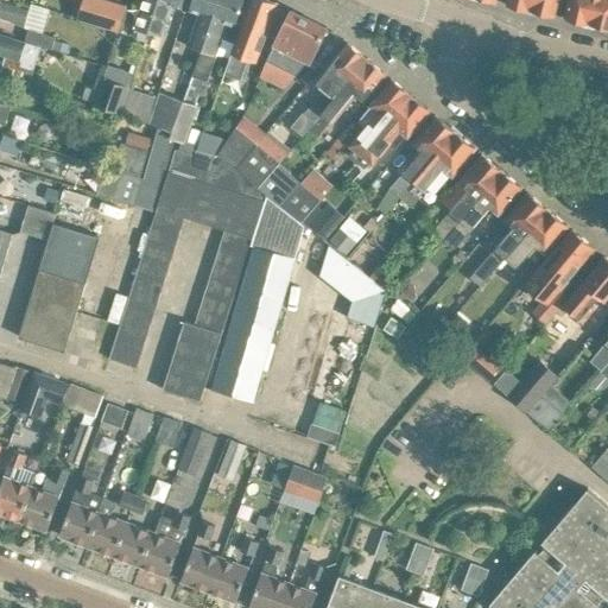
[(0,0),(0,17),(25,24),(31,5),(12,0),(0,0)]
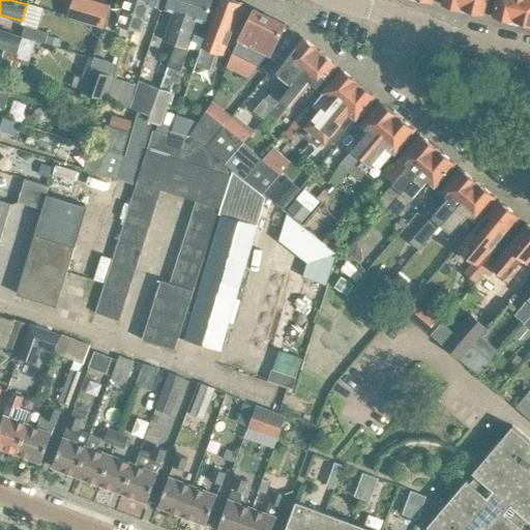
[(110,4),(97,0),(74,0),(69,17),(104,27),(110,4)]
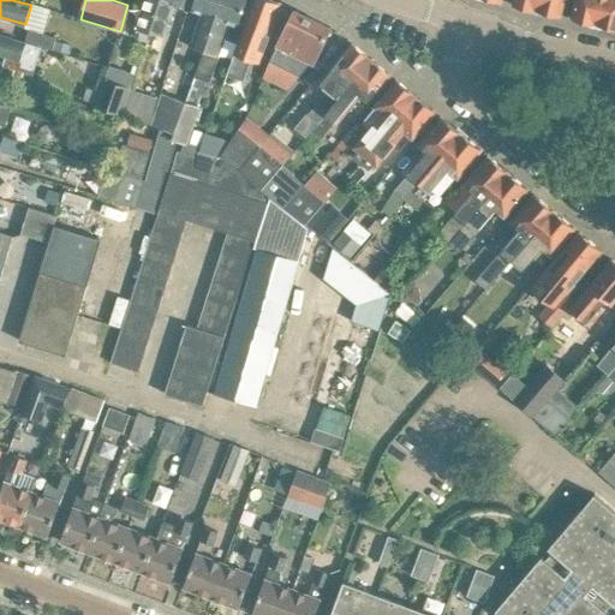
[(150,33),(160,0),(133,0),(133,4),(133,5),(133,7),(135,9),(136,10),(137,11),(141,11),(136,28),(150,33)]
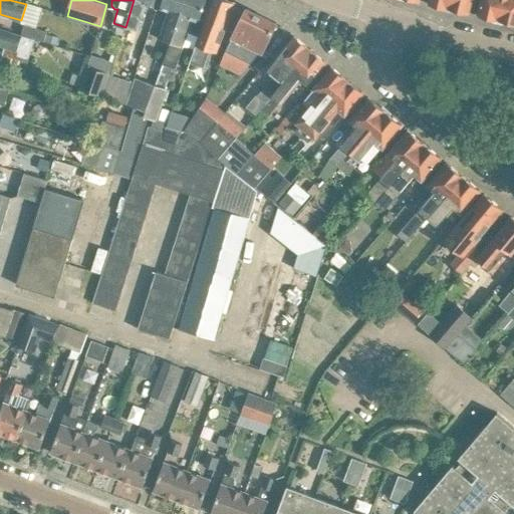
[(146,2),(154,5),(155,0),(134,0),(125,27),(137,30),(146,2)]
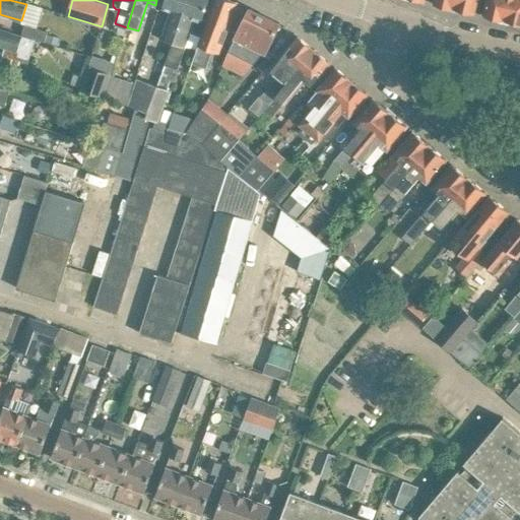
[(177,69),(185,46),(193,18),(202,21),(205,12),(208,0),(187,0),(173,42),(165,65),(166,65),(158,85),(146,118),(156,121),(158,122),(163,110),(170,90),(167,89),(174,68),(177,69)]
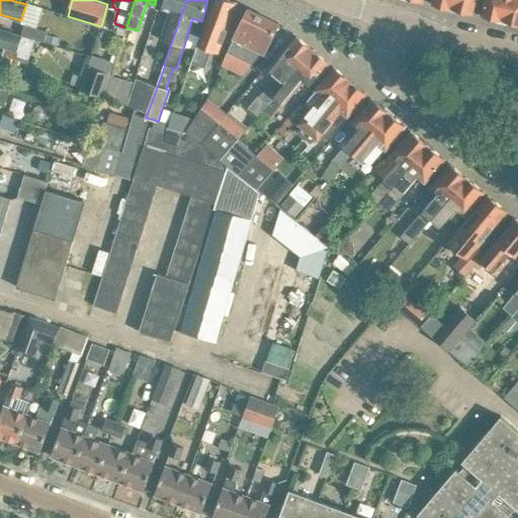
[(172,41),(186,0),(164,0),(162,8),(168,10),(160,37),(172,41)]
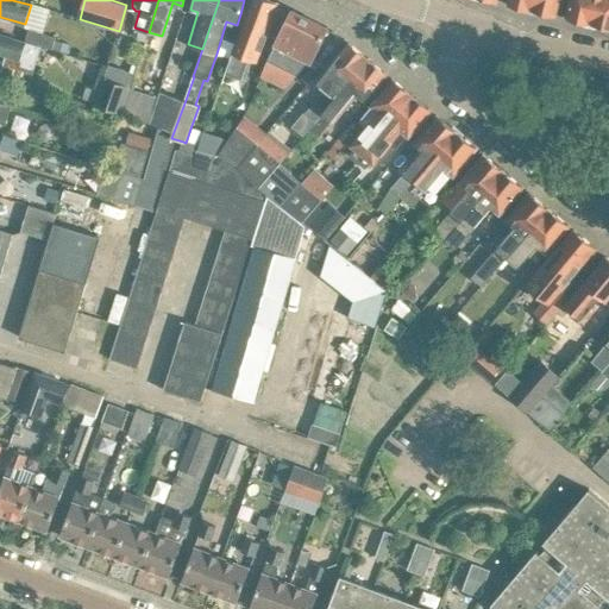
[(278,2),(270,0),(251,0),(242,25),(243,26),(226,71),(240,77),(248,60),(256,62),(267,35),(277,39),(290,14),(276,7),(278,2)]
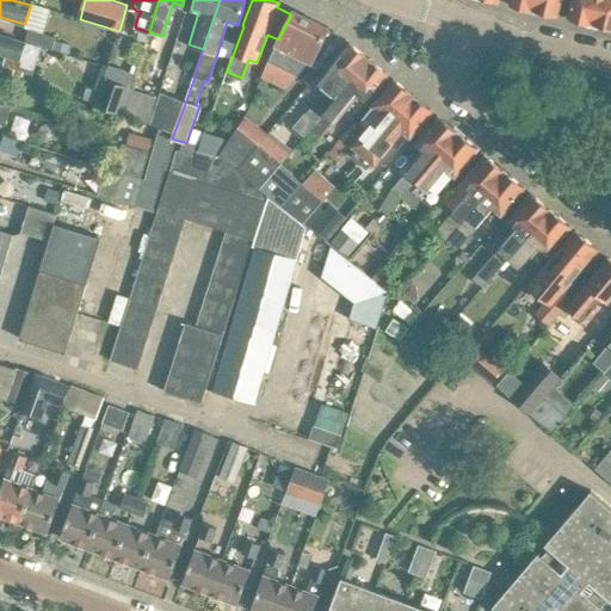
[(510,0),(508,5),(535,11),(537,0),(510,0)]
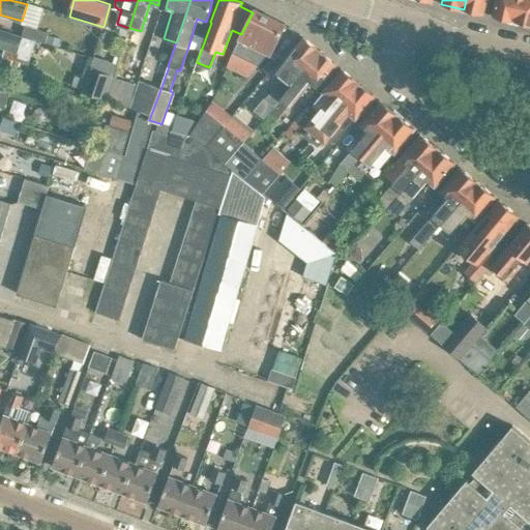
[(466,0),(464,9),(483,15),(487,0),(466,0)]
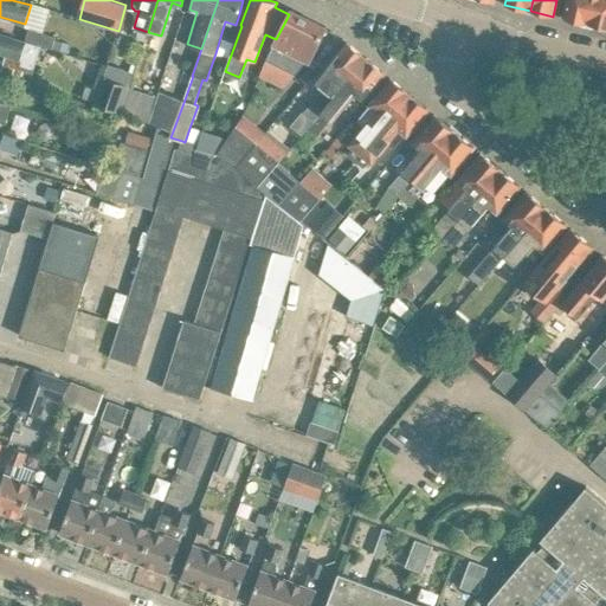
[(588,25),(594,0),(567,0),(563,19),(588,25)]
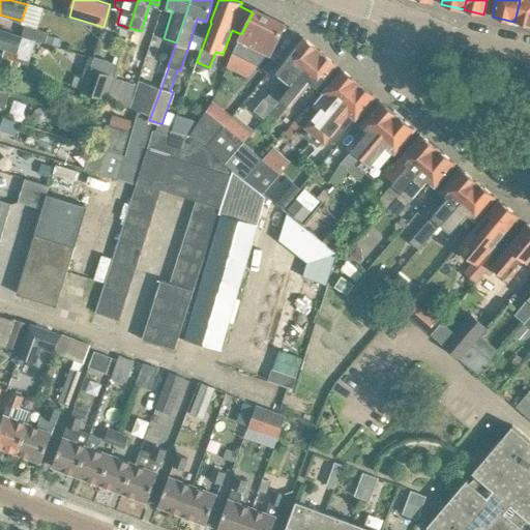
[(529,0),(520,0),(514,22),(529,24),(529,0)]
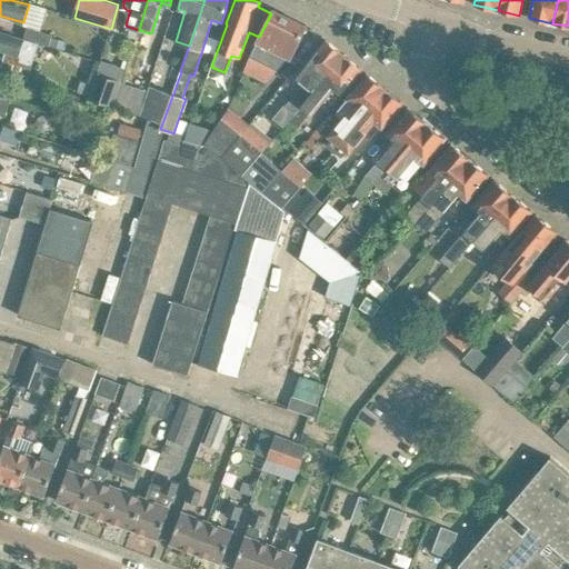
[(295,49),(307,26),(273,9),(271,13),(259,37),(249,57),(276,70),(295,49)]
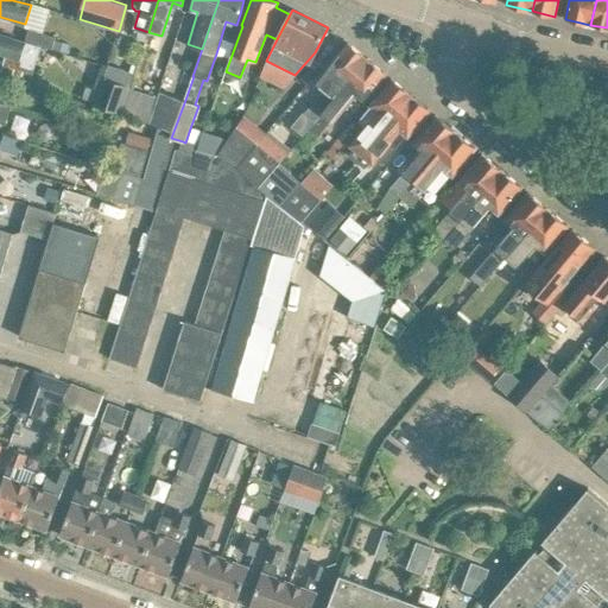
[(29,29),(26,39),(39,43),(52,46),(55,40),(55,38),(56,37),(29,29)]
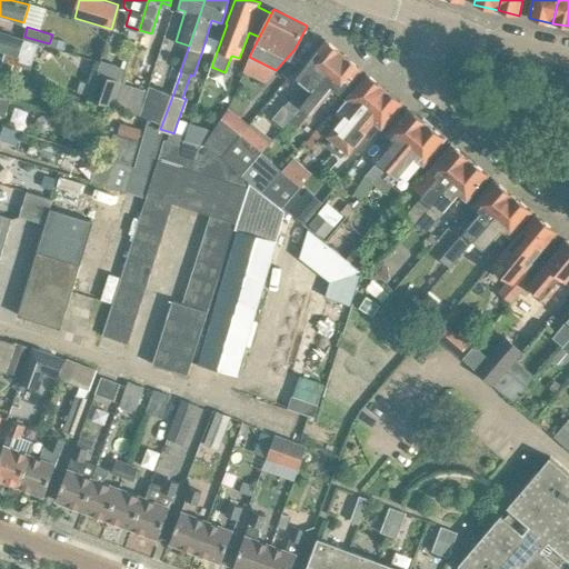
[(31,60),(37,40),(25,37),(0,29),(0,48),(17,53),(16,56),(31,60)]
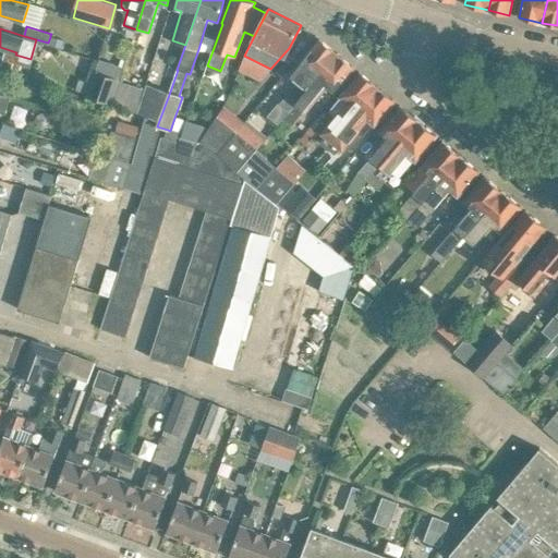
[(50,37),(48,43),(61,47),(63,38),(50,35),(50,37)]
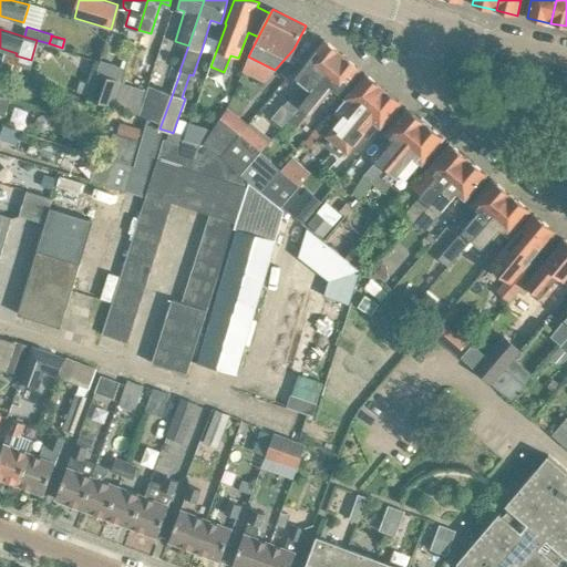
[(299,107),(344,55),(326,40),(296,75),(303,81),(289,99),(284,104),(294,113),(295,114),(299,107)]
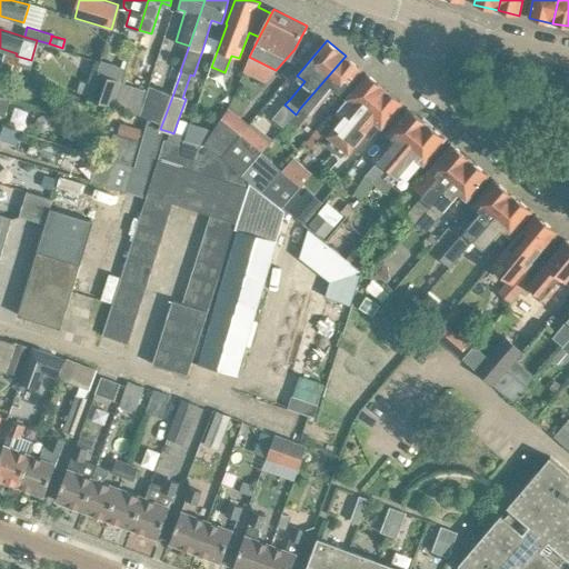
[(310,116),(333,88),(340,95),(361,68),(346,56),(300,108),(296,115),(295,113),(289,119),(298,127),(308,113),(310,116)]
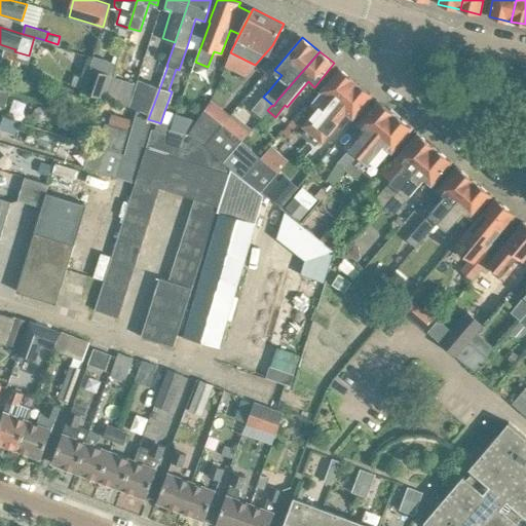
[(106,99),(113,77),(112,77),(116,65),(94,57),(81,91),(106,99)]
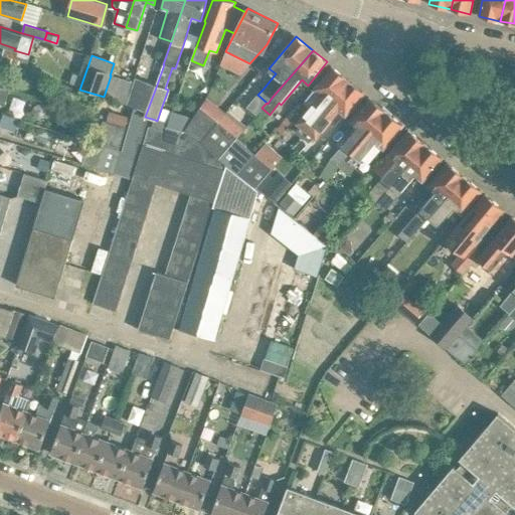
[(301,137),(349,80),(333,66),(314,90),(320,95),(296,123),(299,125),(294,131),(301,137)]
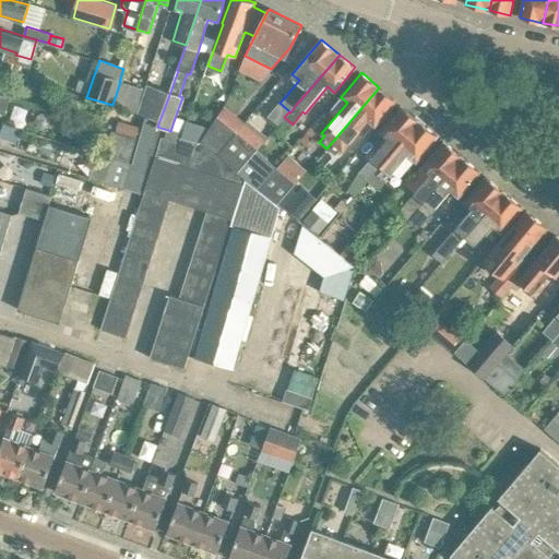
[(81,82),(78,93),(85,95),(88,84),(81,82)]
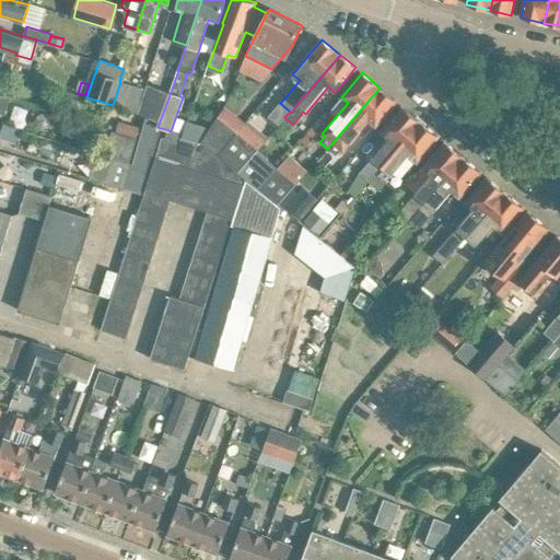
[(158,127),(171,92),(148,84),(144,94),(141,106),(139,114),(159,119),(156,127),(158,127)]
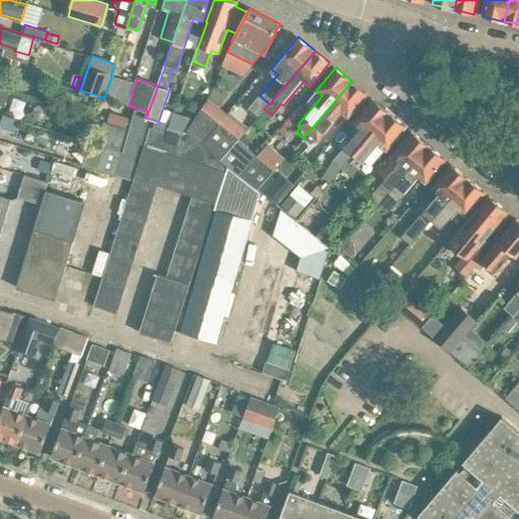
[(348,116),(354,108),(367,93),(352,81),(303,138),(310,144),(317,136),(320,138),(331,125),(337,129),(348,116)]
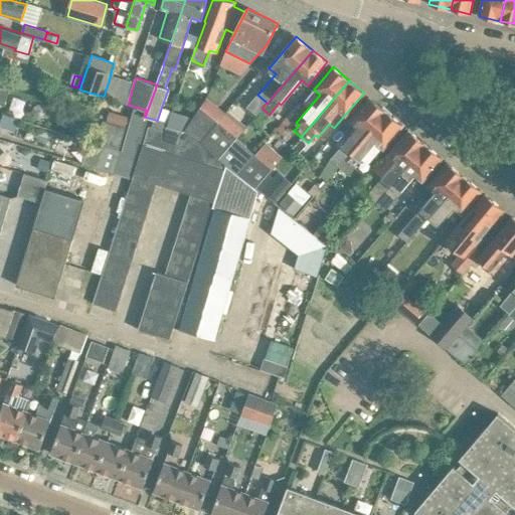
[(124,83),(120,95),(130,98),(133,87),(124,83)]
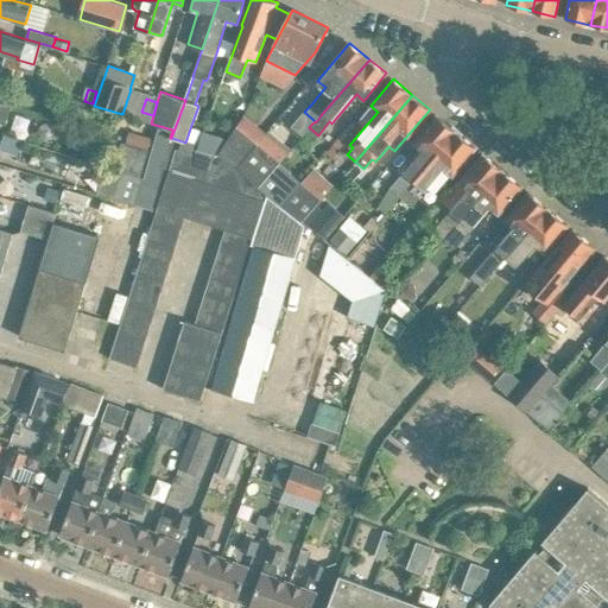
[(0,119),(6,121),(11,106),(0,102),(0,119)]
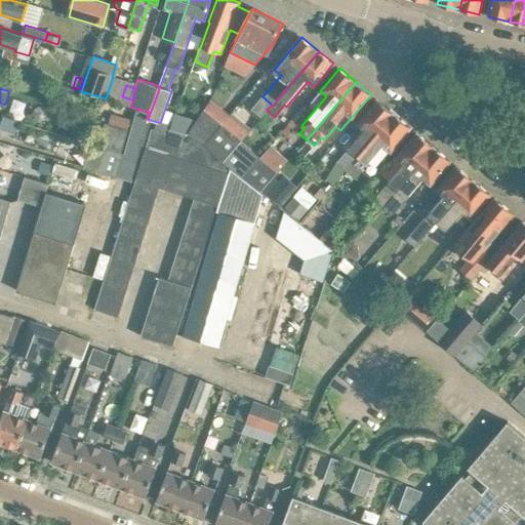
[(203,147),(224,122),(223,121),(229,115),(210,99),(188,133),(203,147)]
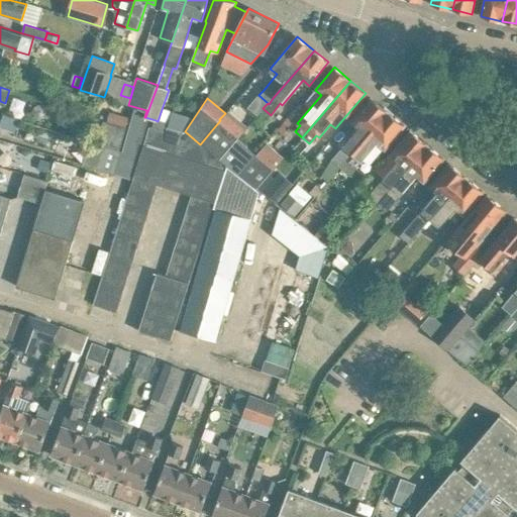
[(341,169),(389,112),(372,98),(358,113),(351,121),(358,127),(331,160),(341,169)]
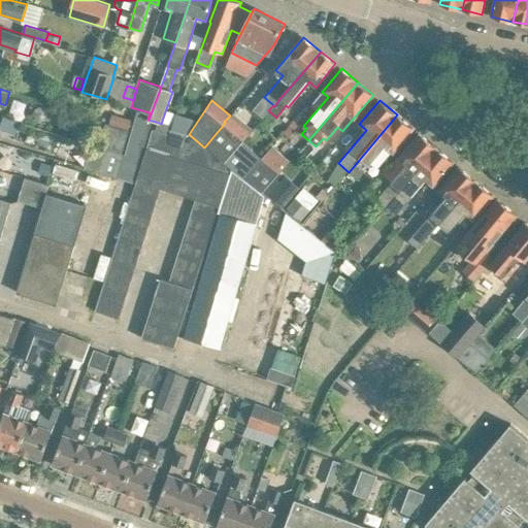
[(124,154),(116,178),(133,184),(153,124),(138,110),(124,154)]
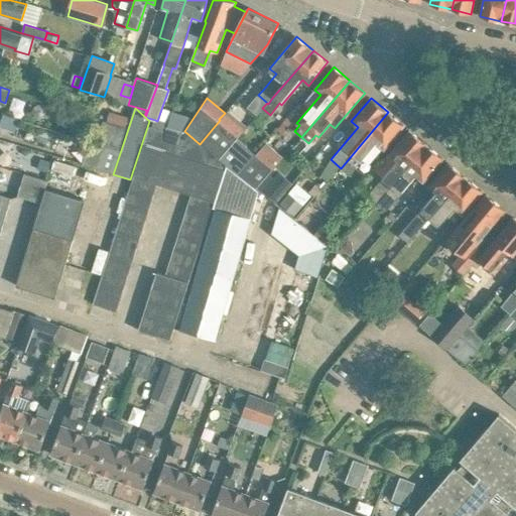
[(155,120),(152,127),(164,131),(166,127),(171,112),(161,109),(157,121),(155,120)]
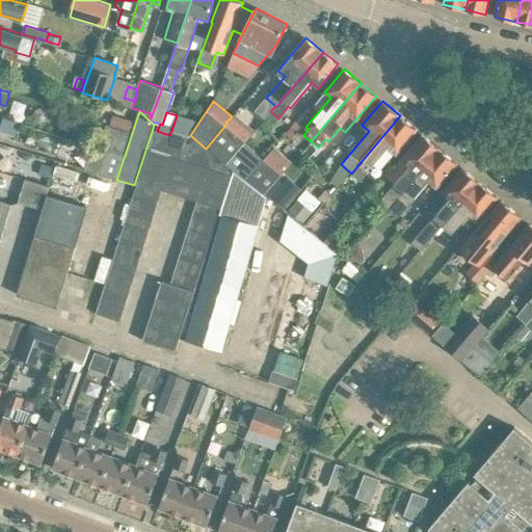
[(361,181),(389,148),(396,153),(403,145),(416,129),(400,115),(351,174),(361,181)]
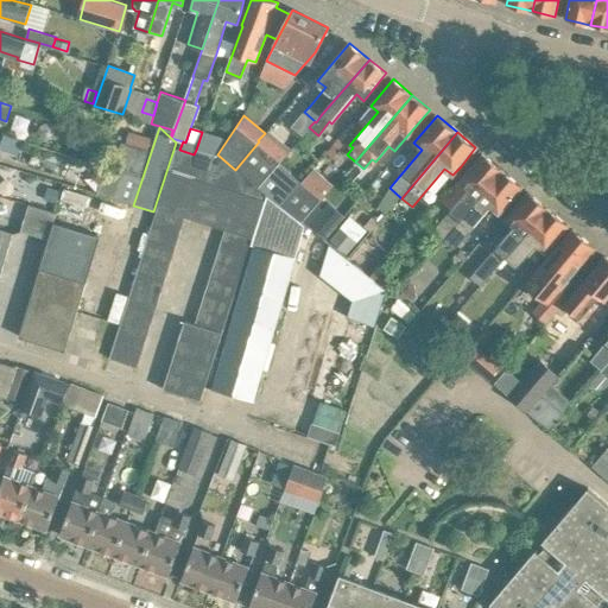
[(259,189),(279,164),(283,160),(259,141),(235,170),(259,189)]
